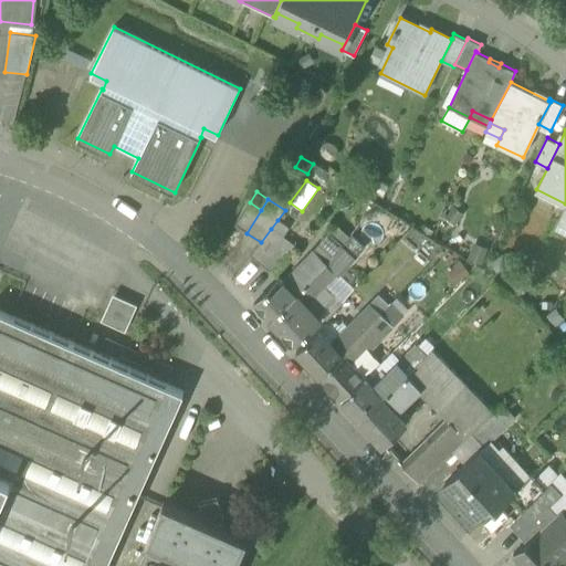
[(234,227),(247,233),(261,210),(250,202),(234,227)]
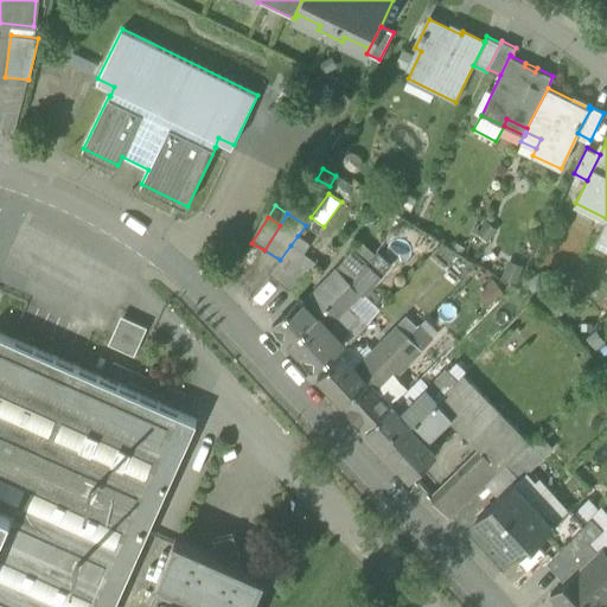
[(298,236),(291,246),(301,255),(308,246),(298,236)]
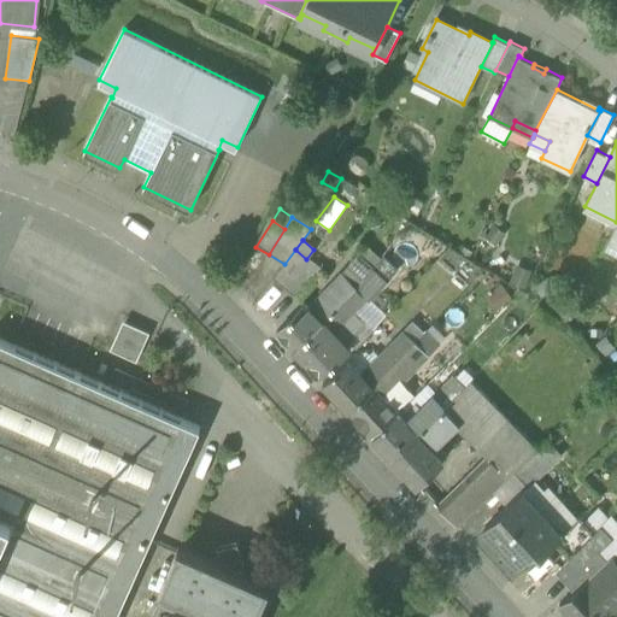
[(616,257),(616,245),(609,241),(604,251),(616,257)]
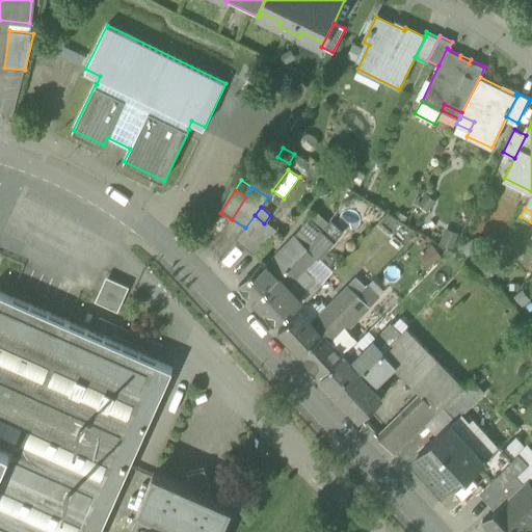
[(317,211),(308,220),(320,232),(321,230),(328,221),(317,211)]
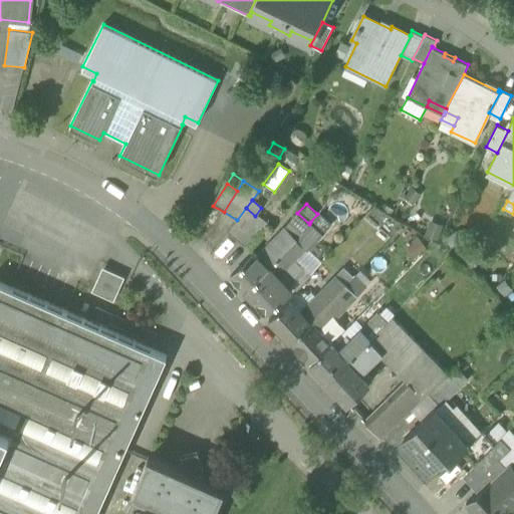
[(267,224),(255,216),(246,208),(237,220),(227,233),(249,249),(267,224)]
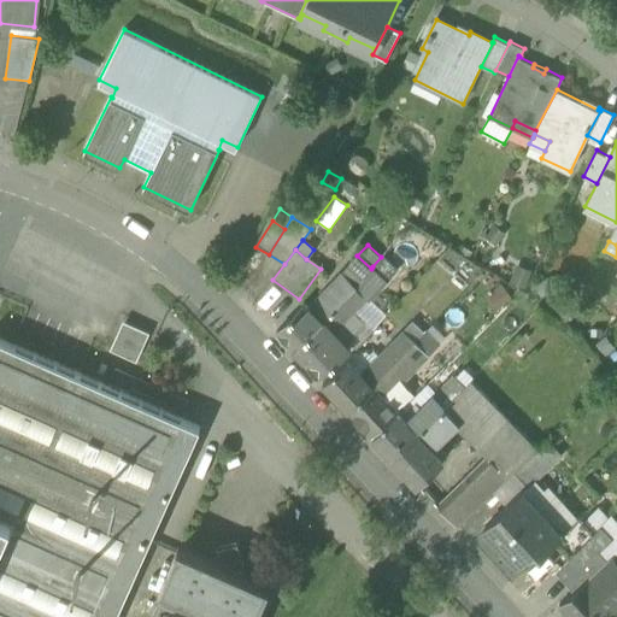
[(381,257),(372,266),(388,281),(398,269),(383,254),(381,257)]
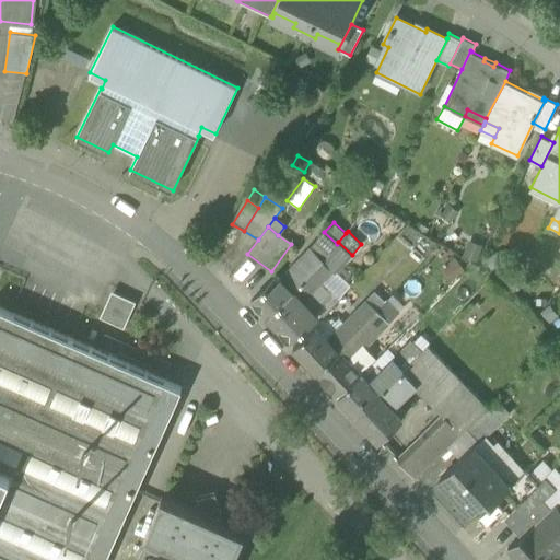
[(323,260),(323,261),(325,259),(337,244),(324,232),(311,249),(323,260)]
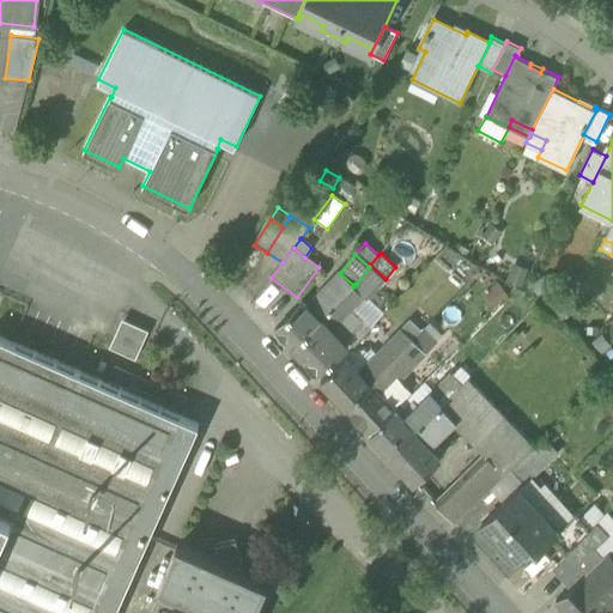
[(529,269),(513,263),(505,281),(522,287),(529,269)]
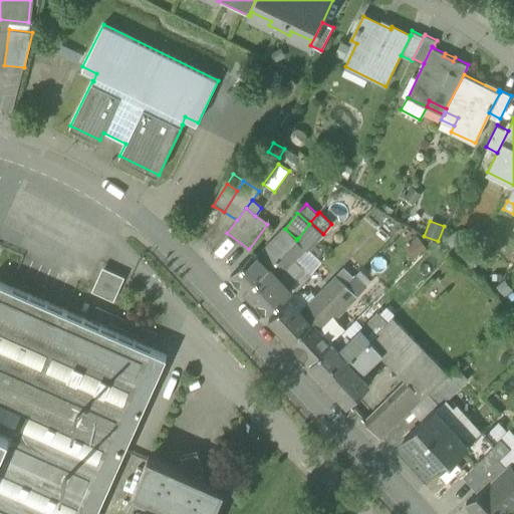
[(298,238),(296,240),(305,247),(308,250),(309,249),(323,234),(310,222),(309,224),(298,238)]
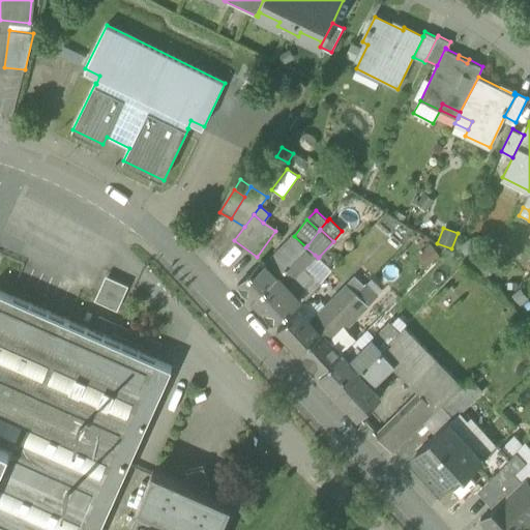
[(268,267),(275,276),(285,268),(295,257),(296,257),(305,246),(294,236),(294,235),(269,261),(272,263),(268,267)]
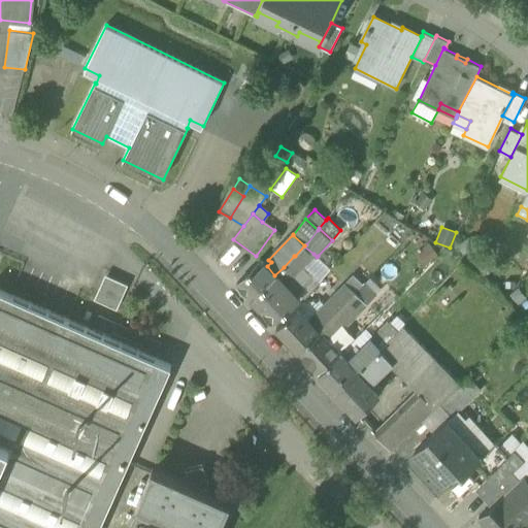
[(437,255),(428,243),(422,249),(423,250),(416,256),(424,265),(437,255)]
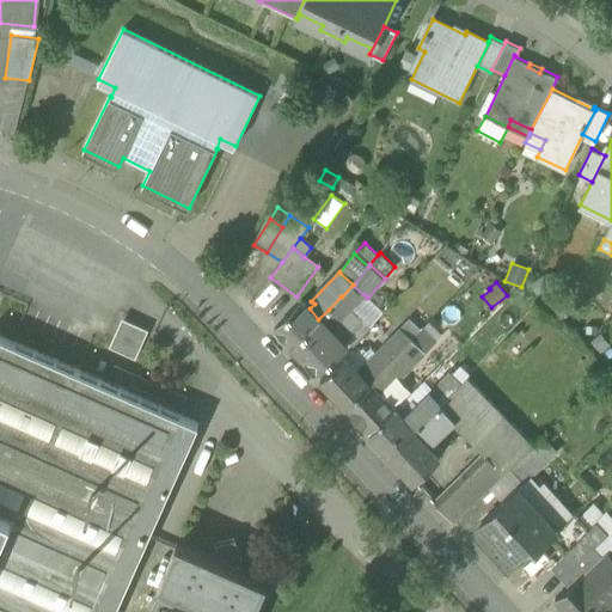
[(342,297),(352,307),(363,294),(353,286),(353,285),(342,297)]
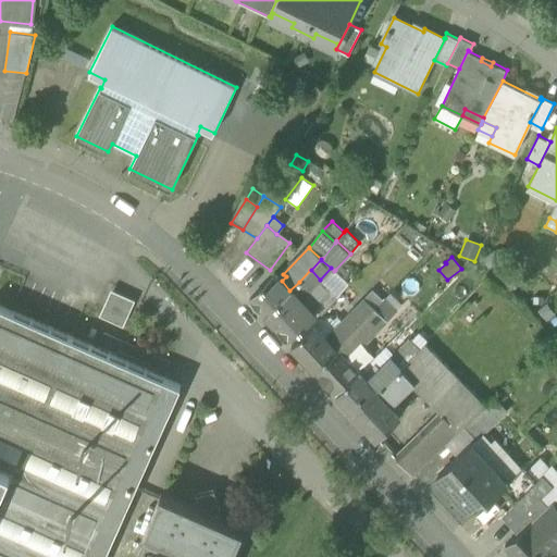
[(331,268),(320,280),(337,296),(348,283),(335,270),(334,271),(331,268)]
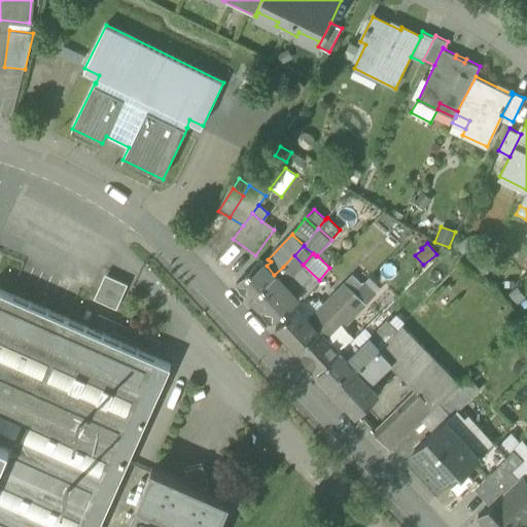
[(283,267),(292,276),(303,265),(294,255),(293,255),(283,267)]
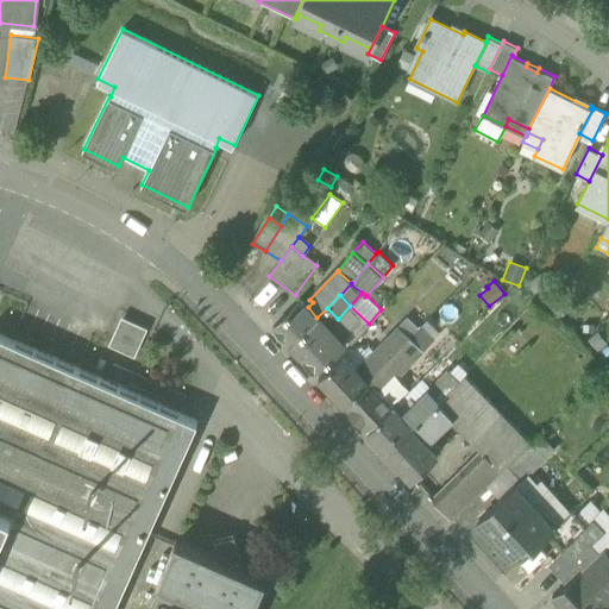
[(272,328),(289,346),(318,319),(316,318),(308,307),(306,305),(301,299),(272,327),(272,328)]
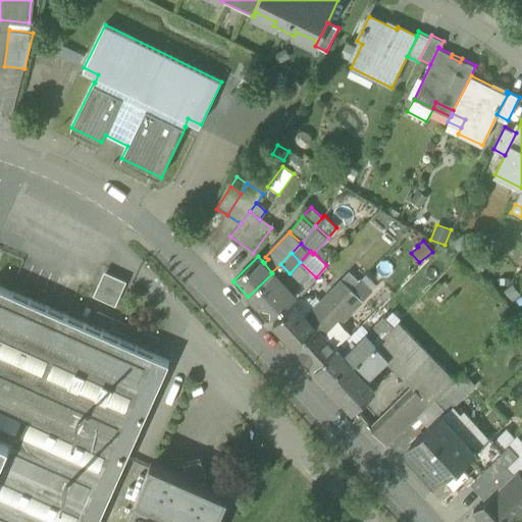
[(278,278),(277,278),(295,297),(297,299),(316,277),(300,262),(290,273),(285,277),(278,278)]
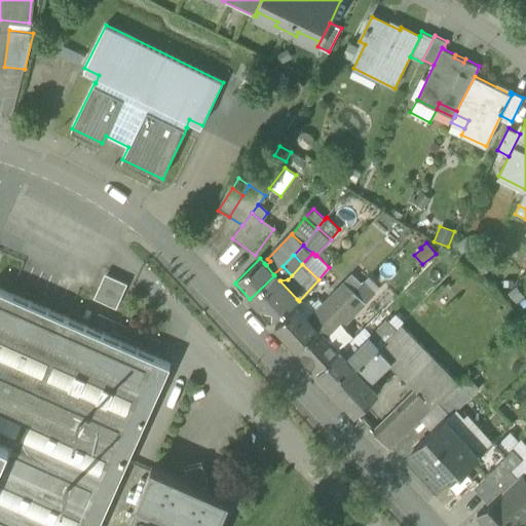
[(283,266),(273,274),(274,275),(279,280),(280,280),(288,279),(292,275),(283,266)]
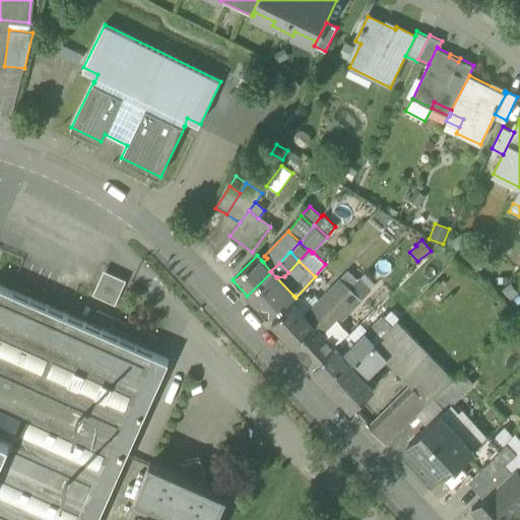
[(119,282),(110,303),(115,305),(126,280),(104,270),(92,295),(98,297),(107,277),(119,282)]
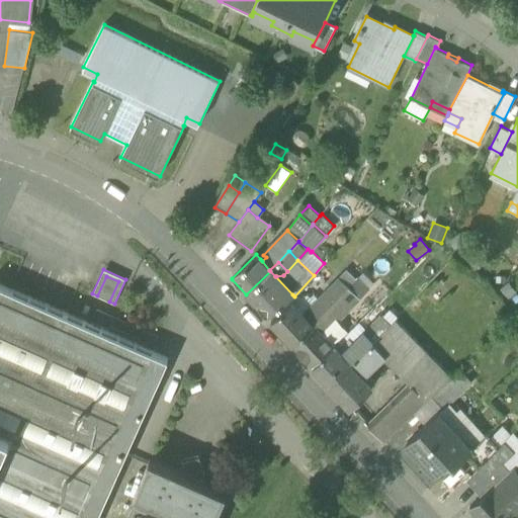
[(275,276),(270,271),(246,294),(267,318),(292,294),(275,276)]
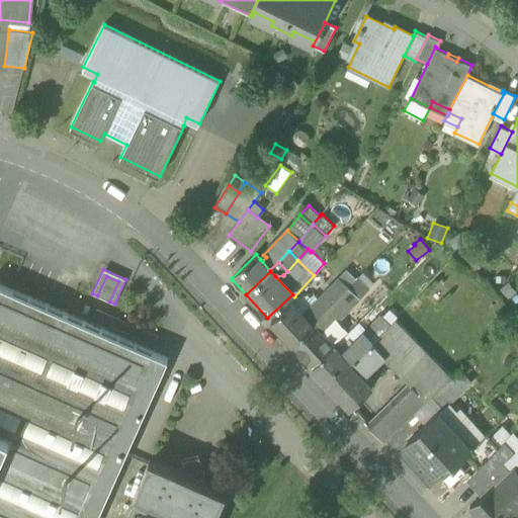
[(324,291),(334,300),(347,286),(350,284),(340,274),(324,291)]
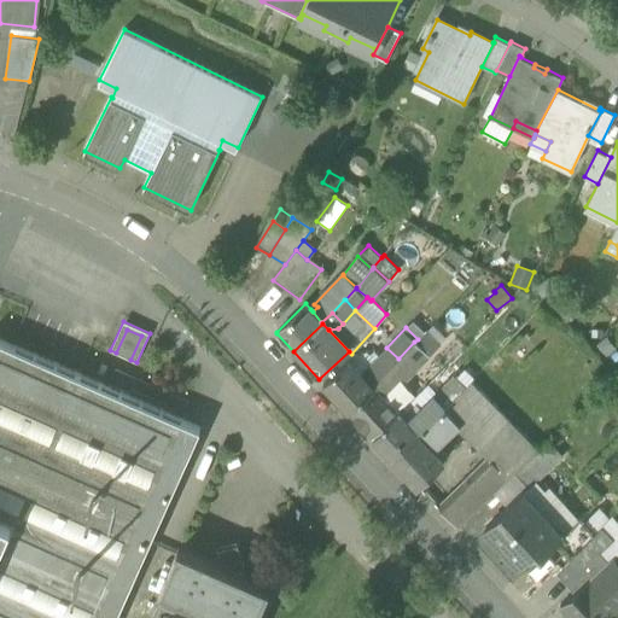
[(418,339),(414,342),(430,356),(442,343),(427,328),(418,339)]
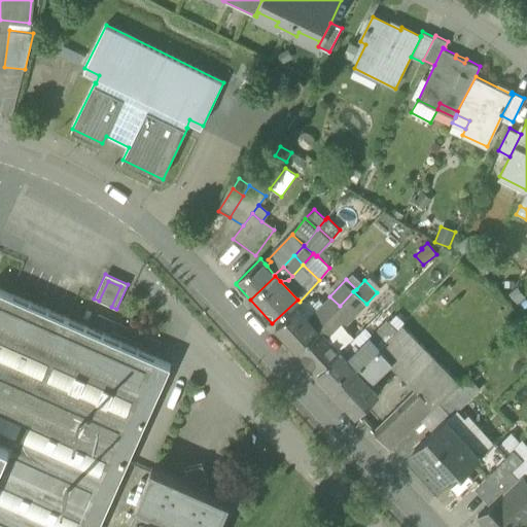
[(99,301),(111,307),(120,286),(108,281),(99,301)]
